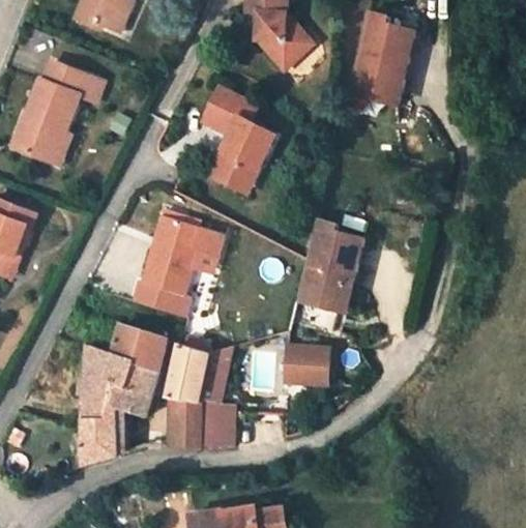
[(97,19),(111,24),(121,0),(81,0),(74,16),(95,25),(97,19)]
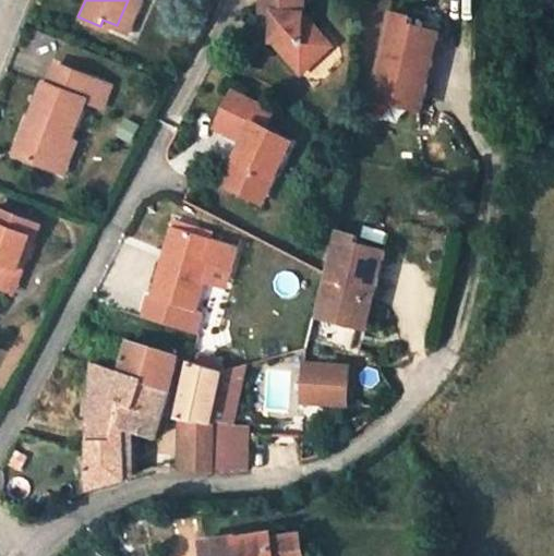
[(128,0),(117,25),(124,28),(137,0),(128,0)]
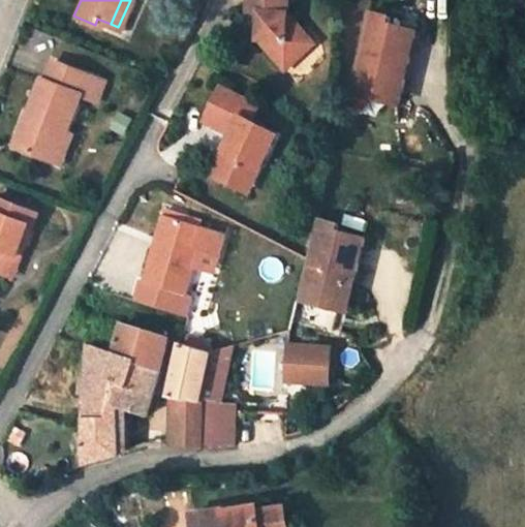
[(315,51),(299,30),(306,24),(294,9),(294,0),(258,0),(258,10),(267,11),(265,35),(294,69),(315,51)]
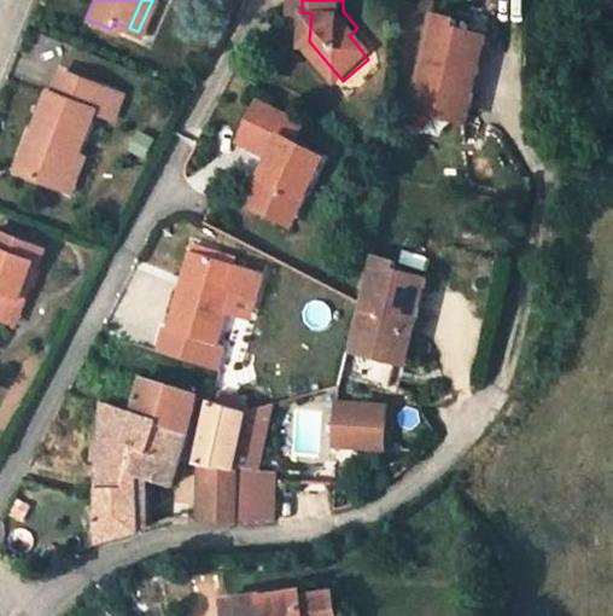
[(454,6),(427,0),(406,96),(426,100),(424,110),(460,120),(461,116),(482,29),(450,22),(454,6)]
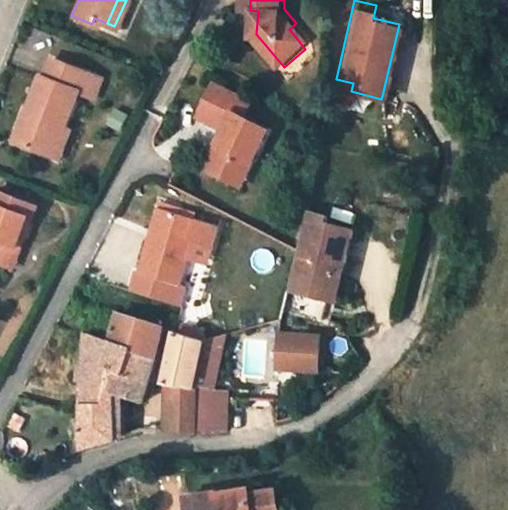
[(312,43),(296,23),(289,29),(305,49),(312,43)]
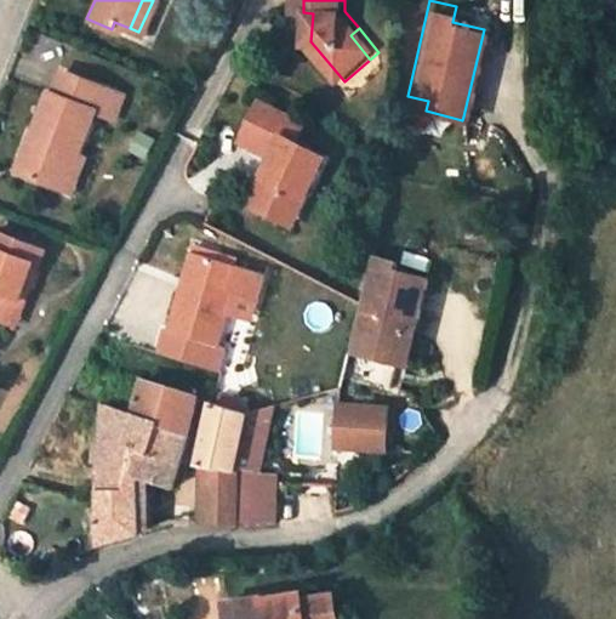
[(101,85),(58,67),(49,91),(44,89),(12,169),(55,186),(68,152),(74,154),(92,108),(112,115),(120,94),(101,85)]
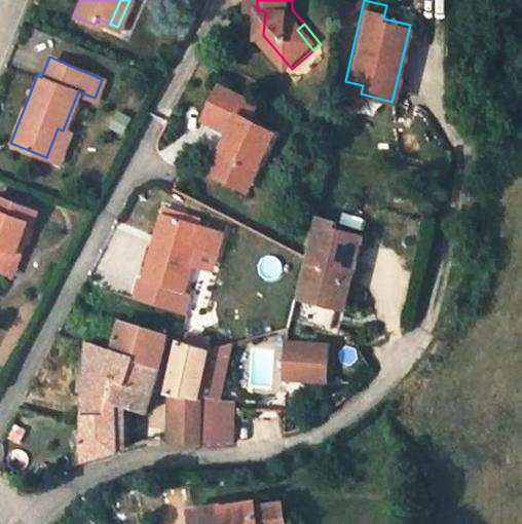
[(243,97),(208,79),(194,105),(212,114),(189,159),(216,174),(227,151),(241,158),(260,124),(234,111),(243,97)]
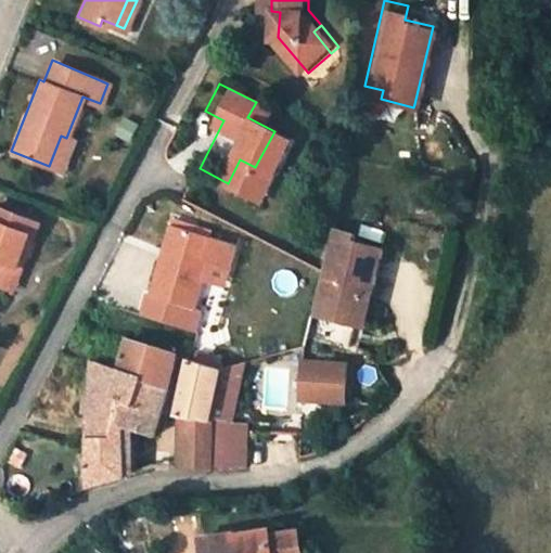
[(383,90),(364,86),(362,94),(381,99),(383,90)]
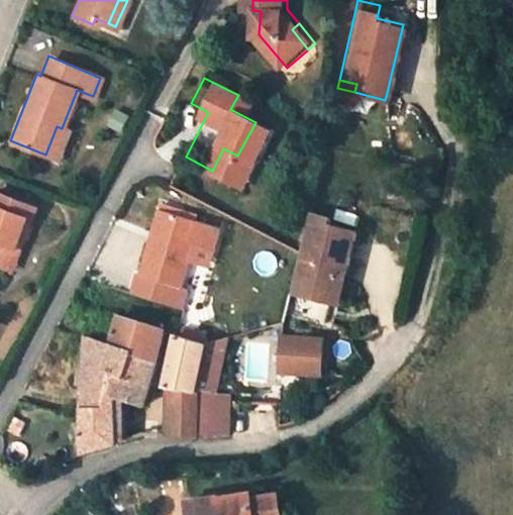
[(50,157),(62,128),(57,126),(45,155),(50,157)]
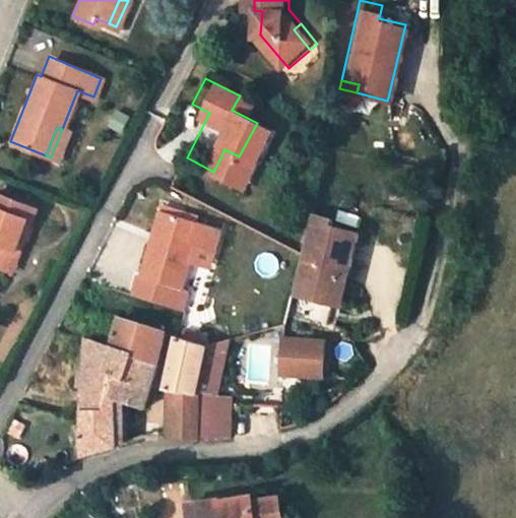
[(228,179),(239,156),(224,149),(213,172),(228,179)]
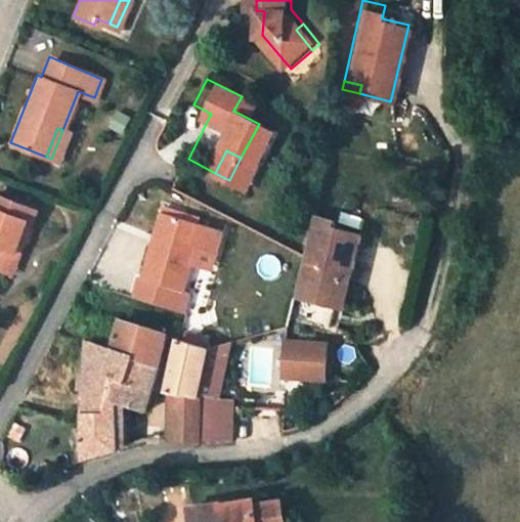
[(0,267),(7,270),(17,246),(20,248),(36,210),(0,196),(0,267)]
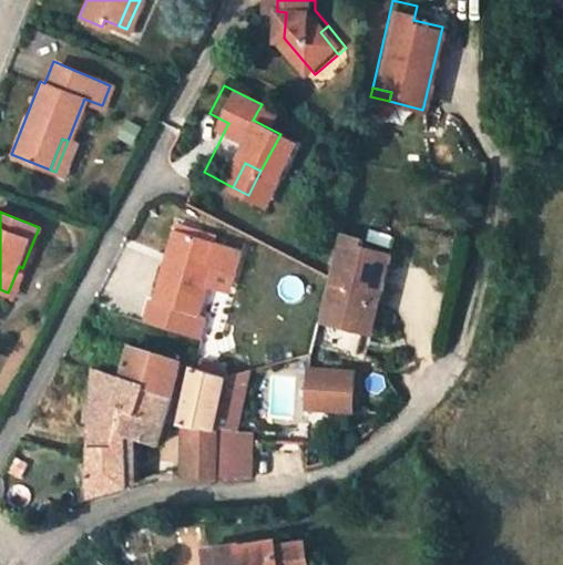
[(205,264),(211,243),(172,228),(164,252),(169,258),(166,265),(159,263),(147,298),(139,296),(132,318),(197,341),(205,319),(198,317),(213,274),(205,264)]
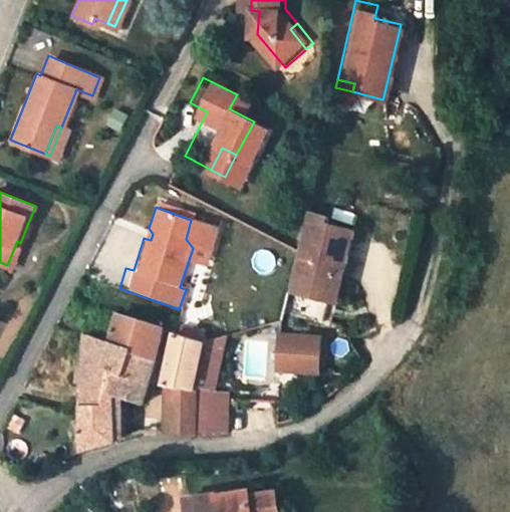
[(345,269),(337,267),(345,229),(326,224),(328,216),(306,212),(297,250),(287,290),(337,302),(345,269)]
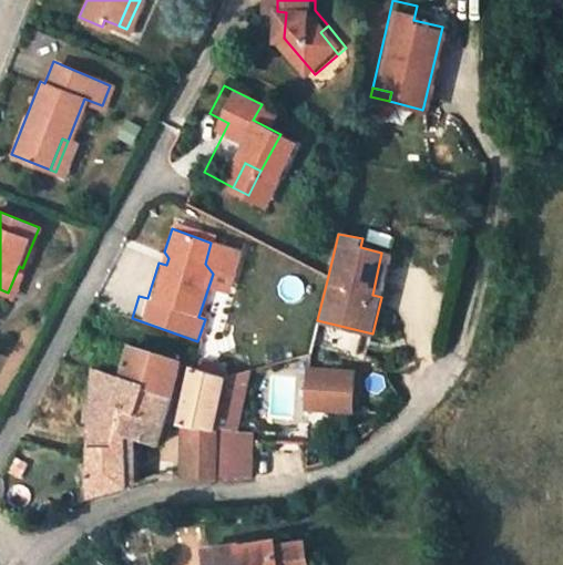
[(243,255),(211,243),(205,264),(213,274),(236,276),(243,255)]
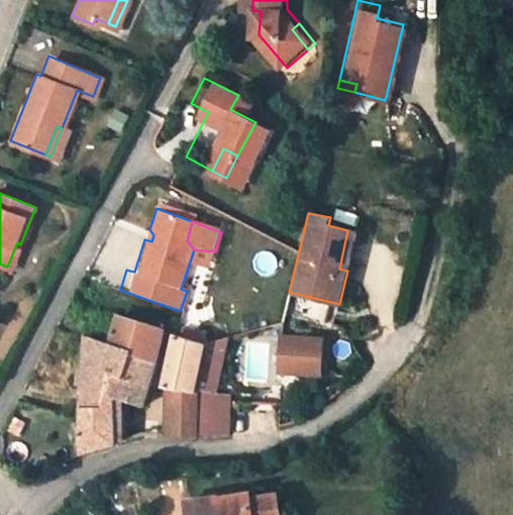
[(356,232),(347,230),(339,269),(347,271),(356,232)]
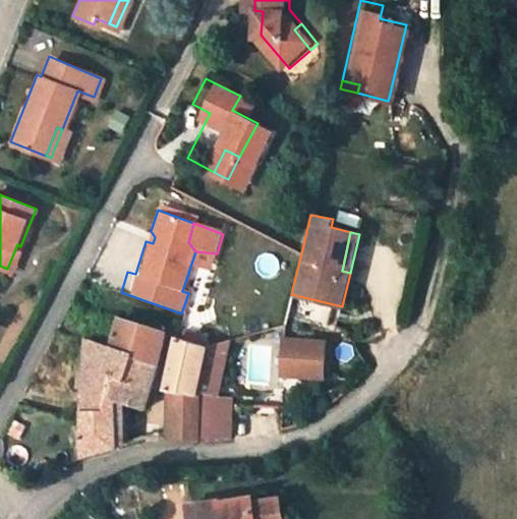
[(20,246),(17,244),(7,269),(10,270),(20,246)]
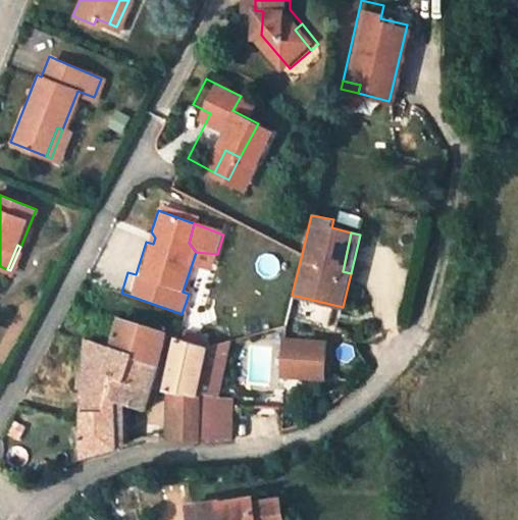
[(136,305),(120,300),(116,317),(131,321),(136,305)]
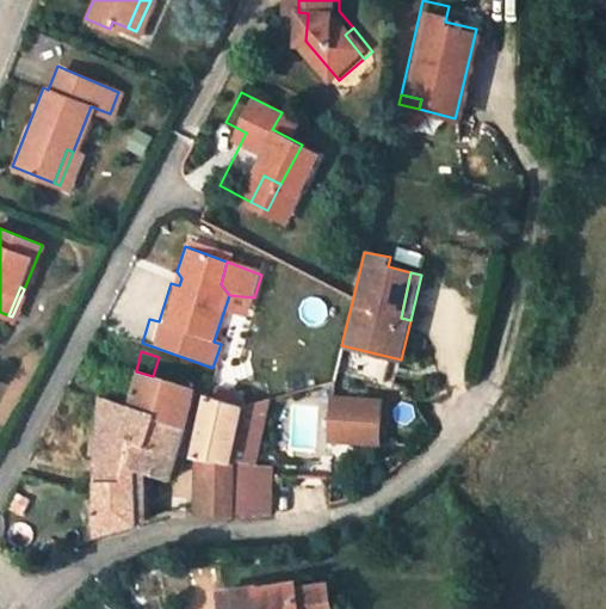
[(131,520),(133,468),(143,472),(167,478),(190,388),(153,376),(136,371),(128,406),(98,397),(93,453),(96,530),(131,520)]
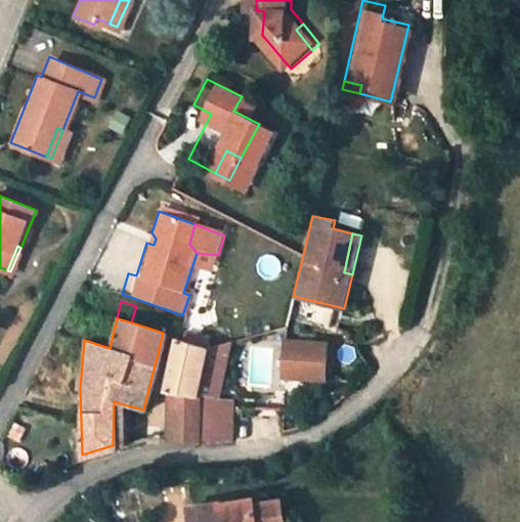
[(177,338),(176,338),(165,390),(197,396),(198,394),(197,393),(195,392),(206,345),(197,343),(177,338)]
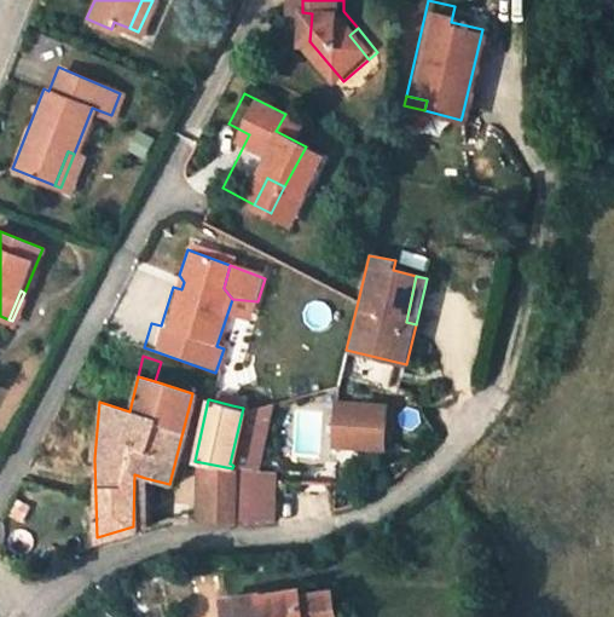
[(334,402),(330,444),(351,445),(360,445),(380,447),(382,405),(334,402)]
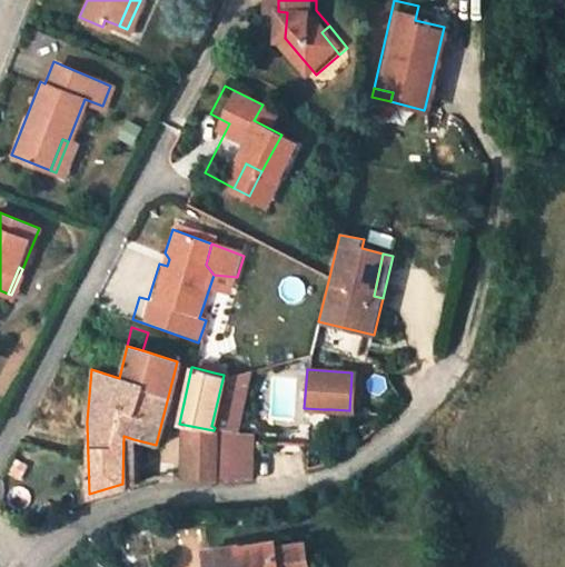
[(331,409),(323,409),(321,418),(330,418),(331,409)]
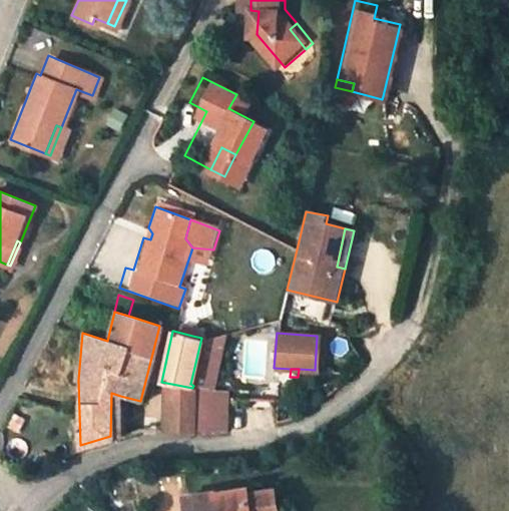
[(159,429),(189,431),(192,390),(192,388),(161,382),(160,392),(159,429)]
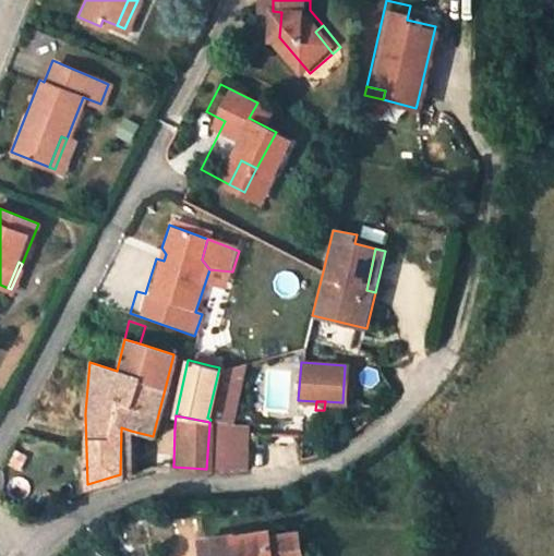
[(243,431),(242,425),(209,424),(206,469),(243,468),(243,431)]
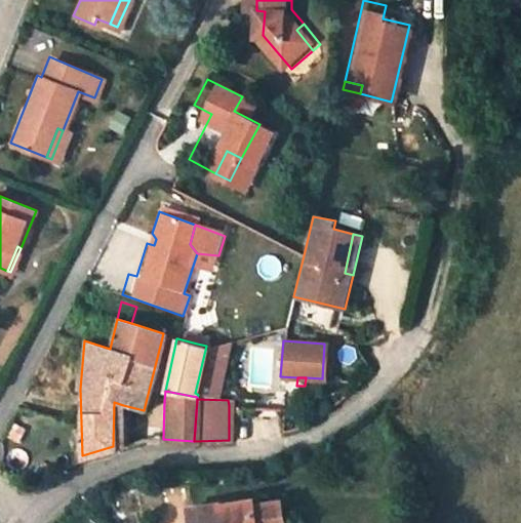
[(113,446),(123,443),(123,405),(114,402),(113,446)]
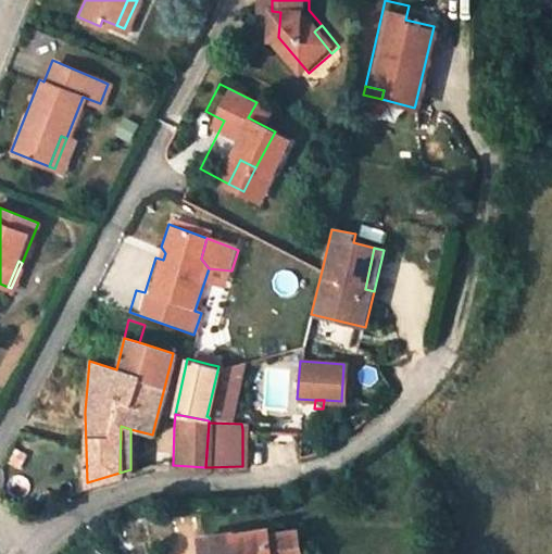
[(195,553),(295,553),(289,528),(262,533),(261,528),(225,536),(226,541),(193,548),(195,553)]
